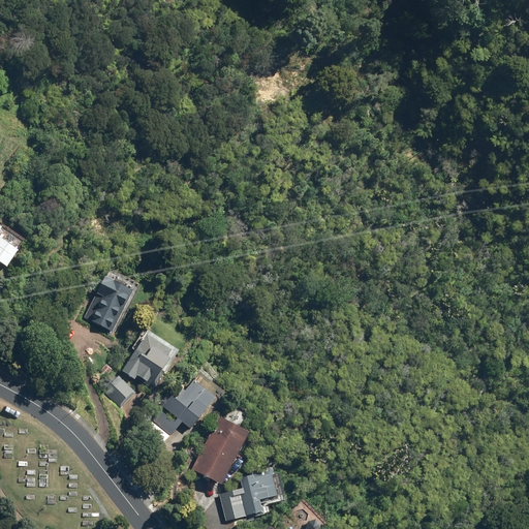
[(0,229),(1,228),(0,227),(0,263),(6,269),(19,251),(0,239),(0,229)]
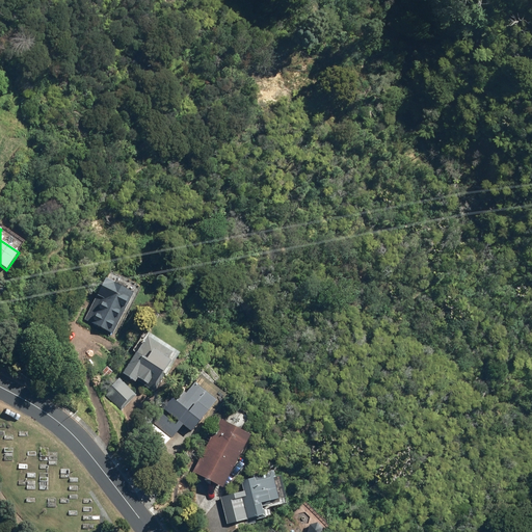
[(84,322),(113,336),(134,294),(105,281),(84,322)]
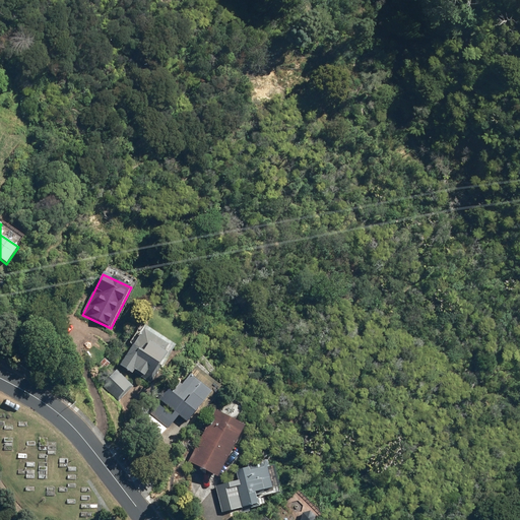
[(169,346),(144,330),(120,367),(132,375),(134,371),(148,380),(166,353),(165,352),(169,346)]
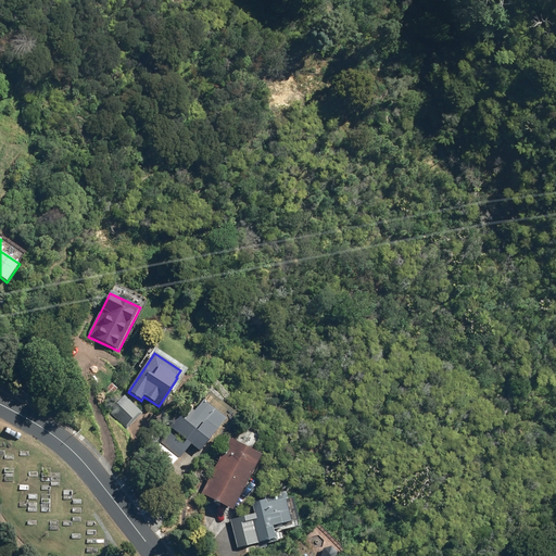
[(126,428),(139,414),(123,399),(110,413),(126,428)]
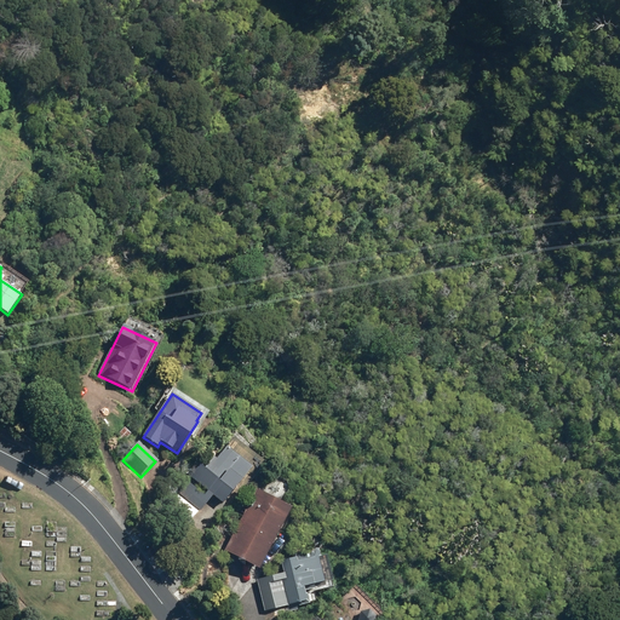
[(223,505),(252,468),(227,448),(217,460),(213,458),(206,469),(201,465),(178,495),(200,512),(212,497),(223,505)]
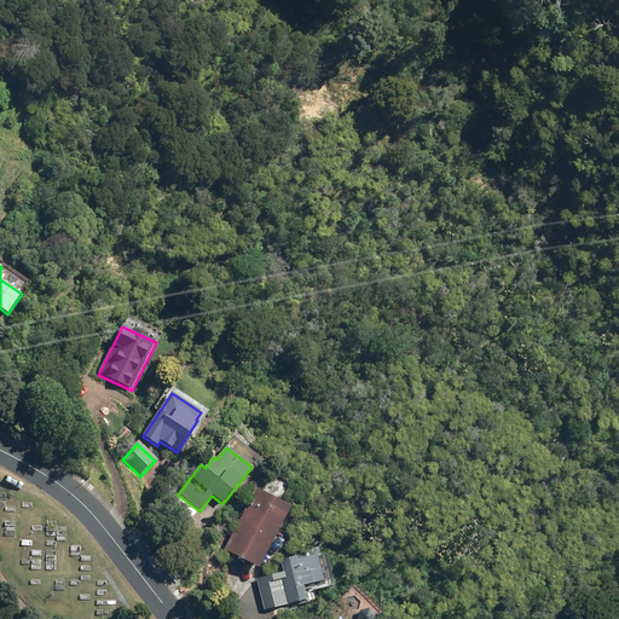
[(259,570),(290,508),(256,490),(224,551),(259,570)]
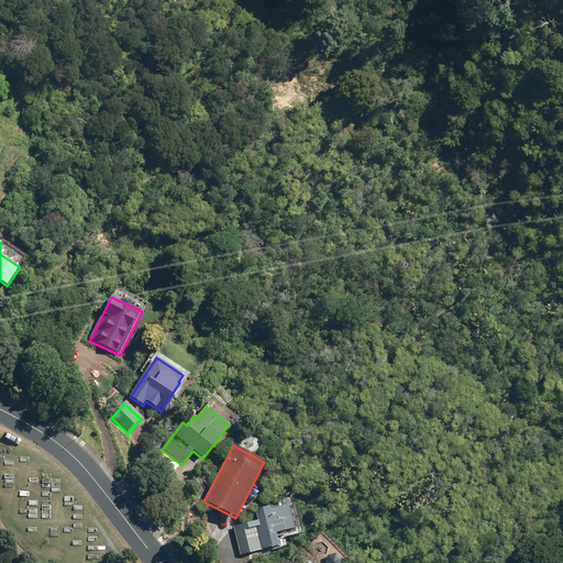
[(278,547),(275,534),(293,530),(286,501),(255,509),(257,521),(232,527),(239,556),(278,547)]
